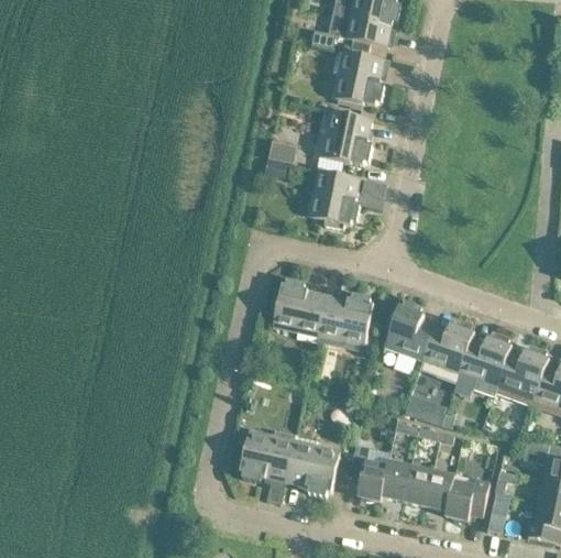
[(334,34),(352,39),(350,46),(367,50),(369,42),(386,45),(392,21),(397,22),(400,4),(395,3),(396,0),(356,0),(353,15),(328,10),(323,31),(314,29),(310,43),(332,47),(334,34)]
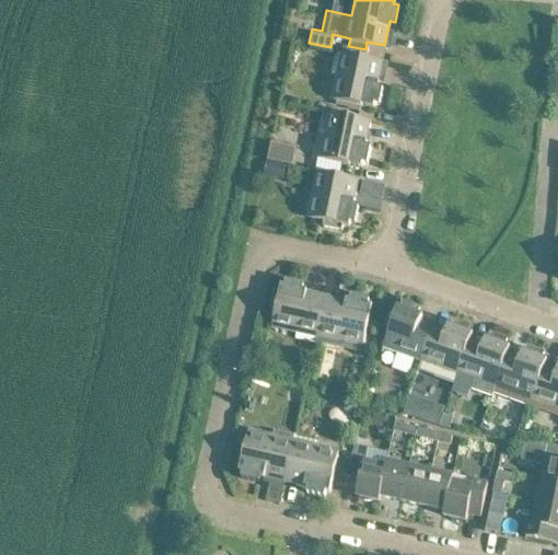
[(335,97),(372,104),(373,101),(378,102),(382,84),(376,83),(382,58),(335,48),(329,70),(340,72),(335,97)]
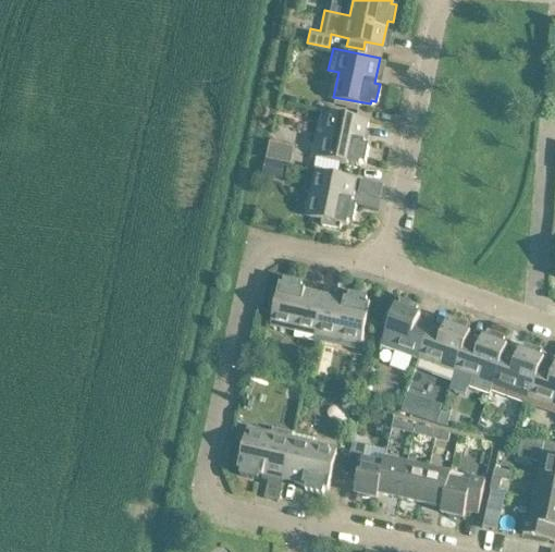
[(320,155),(358,163),(359,159),(364,160),(368,142),(365,142),(369,117),(320,107),(316,129),(325,131),(320,155)]
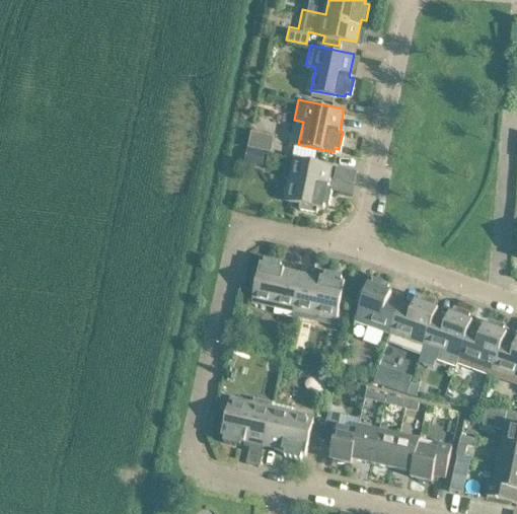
[(274,134),(250,129),(247,145),(264,148),(271,149),(274,134)]
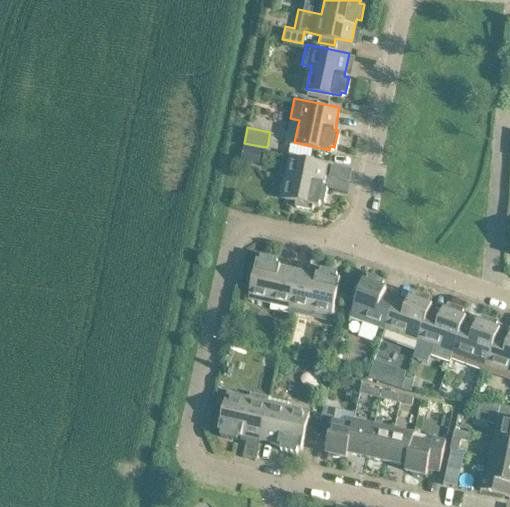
[(242,142),(239,157),(257,161),(260,146),(244,143),(242,142)]
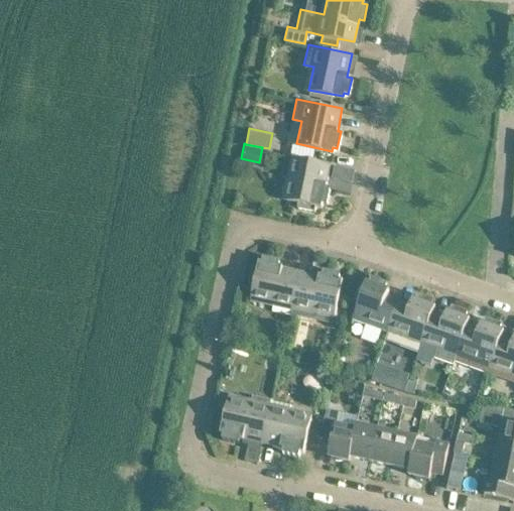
[(329,162),(285,154),(281,173),(290,175),(285,199),(296,201),(295,206),(313,209),(314,204),(320,206),(320,202),(326,203),(329,186),(325,185),(329,162)]
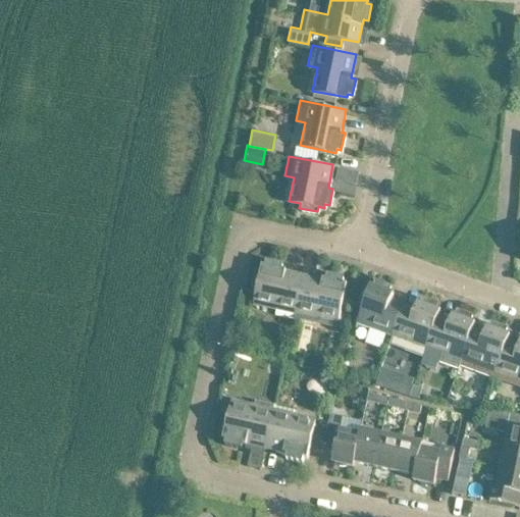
[(293,315),(303,271),(280,266),(281,261),(265,258),(264,262),(260,262),(259,267),(254,266),(250,285),(255,286),(253,297),(276,302),(274,311),(293,315)]
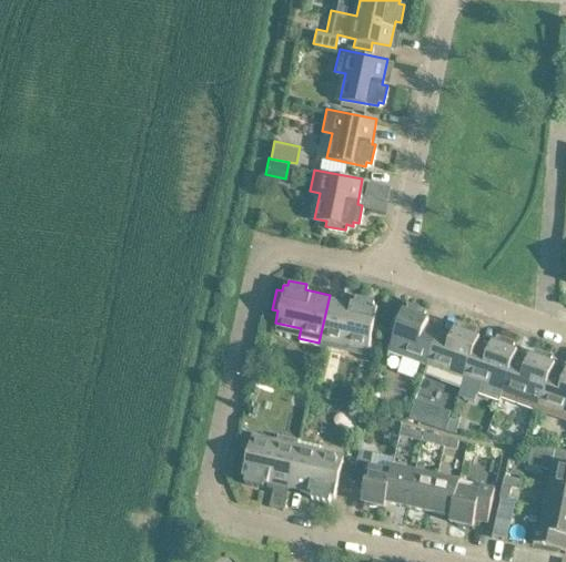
[(354,300),(330,295),(319,343),(341,347),(342,337),(367,343),(376,305),(372,304),(373,299),(355,295),(354,300)]
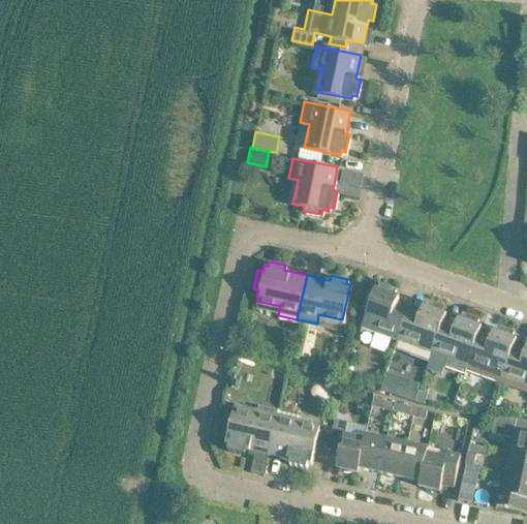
[(373,330),(395,338),(405,310),(394,306),(398,295),(394,293),(395,288),(379,282),(377,287),(374,285),(373,289),(368,287),(362,305),(366,307),(358,329),(372,334),(373,330)]
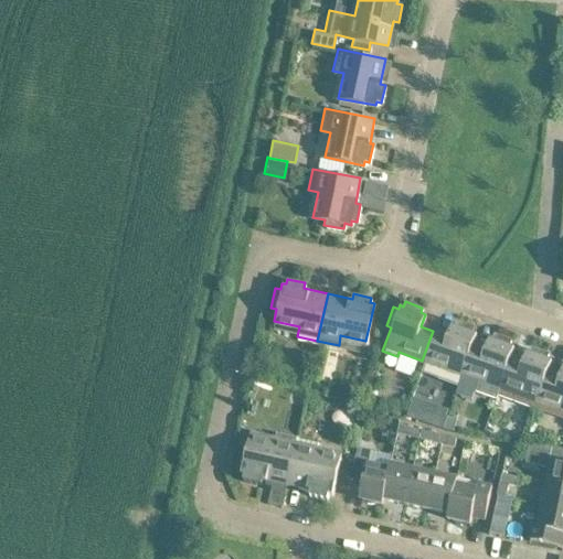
[(470,344),(471,344),(476,332),(471,331),(474,326),(456,320),(455,324),(450,323),(446,335),(433,331),(422,361),(445,369),(444,374),(458,379),(460,374),(459,374),(470,344)]
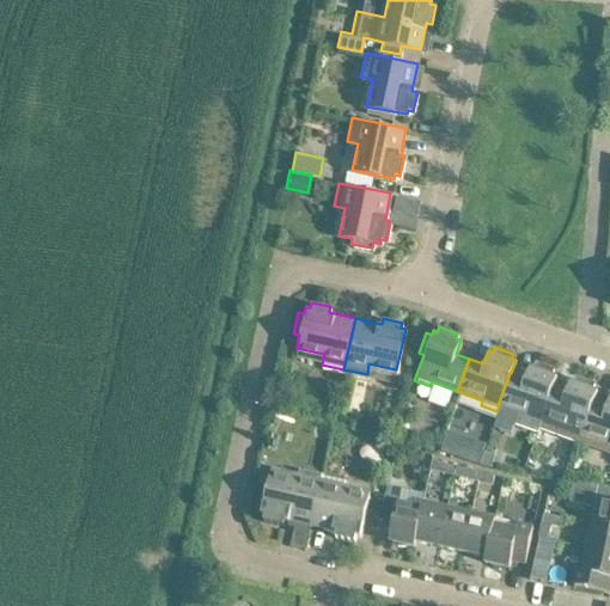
[(510,373),(498,405),(499,405),(517,412),(513,421),(536,429),(538,420),(550,387),(551,387),(556,374),(551,373),(553,368),(535,361),(534,366),(529,365),(524,378),(511,373),(510,373)]
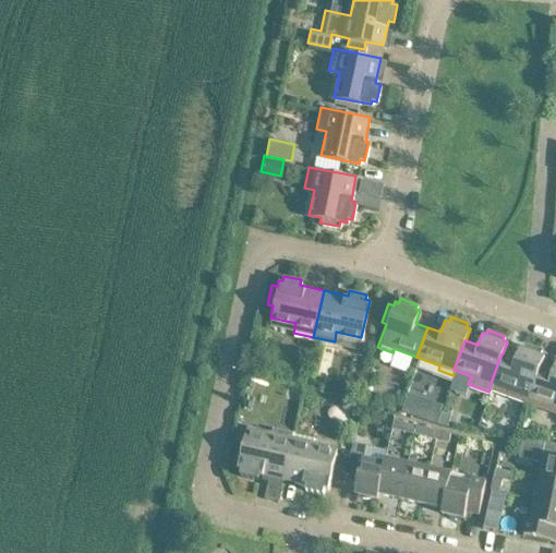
[(539,367),(540,367),(544,355),(540,353),(541,349),(524,344),(523,348),(519,346),(515,358),(503,353),(502,353),(491,383),(514,392),(512,396),(527,400),(528,396),(539,367)]
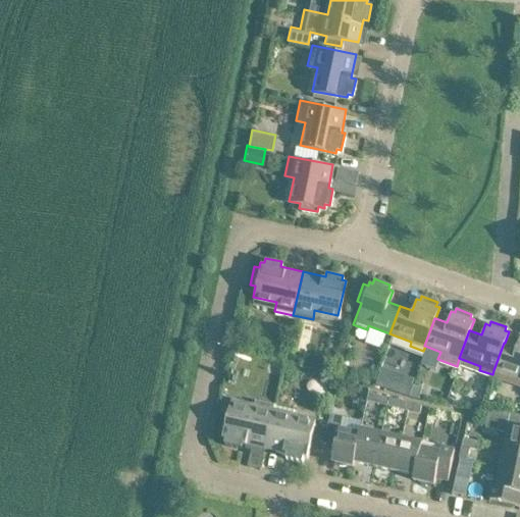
[(516,347),(505,343),(504,343),(494,370),(516,377),(514,382),(519,383),(519,335),(516,347)]
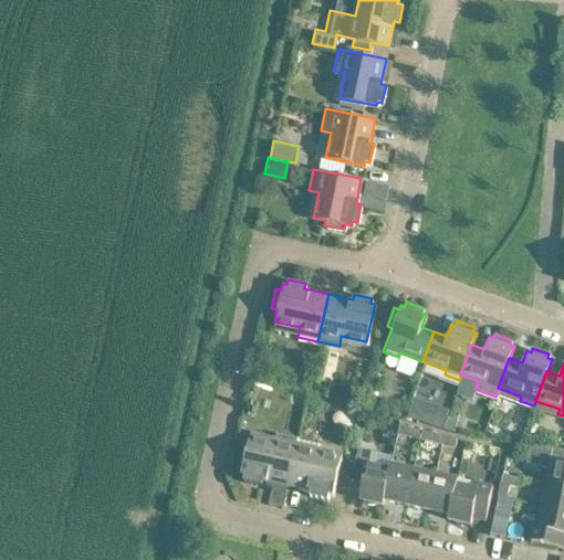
[(296,379),(295,386),(306,388),(309,377),(303,374),(296,379)]
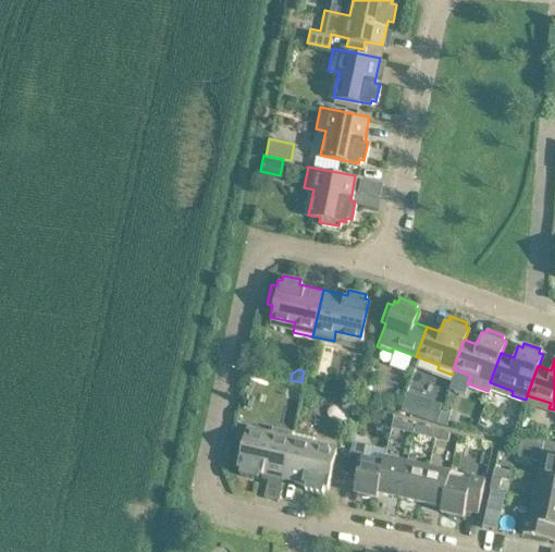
[(408,414),(444,425),(451,404),(415,393),(408,414)]
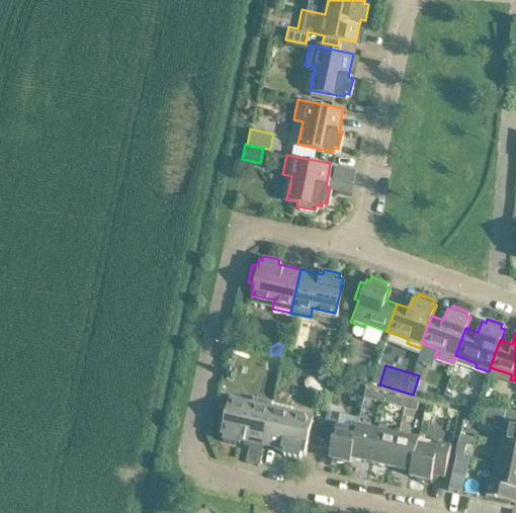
[(384,392),(375,390),(364,388),(362,395),(382,400),(384,392)]
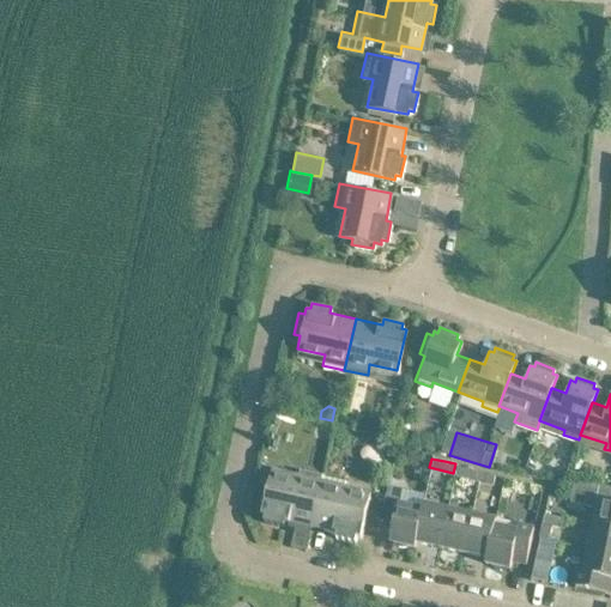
[(477,478),(479,469),(465,466),(464,475),(477,478)]
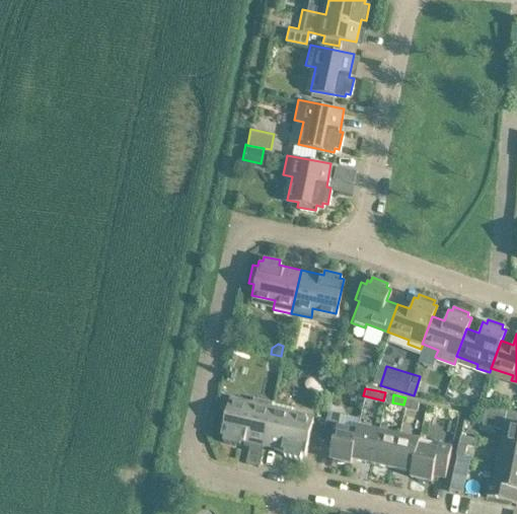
[(262,443),(272,399),(252,395),(250,405),(228,399),(225,410),(220,409),(216,427),(221,428),(220,434),(223,435),(222,439),(238,443),(240,438),(262,443)]
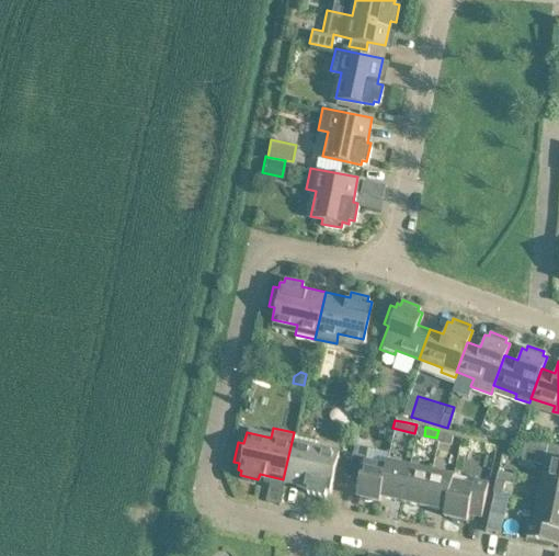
[(452,432),(438,430),(436,438),(449,441),(452,432)]
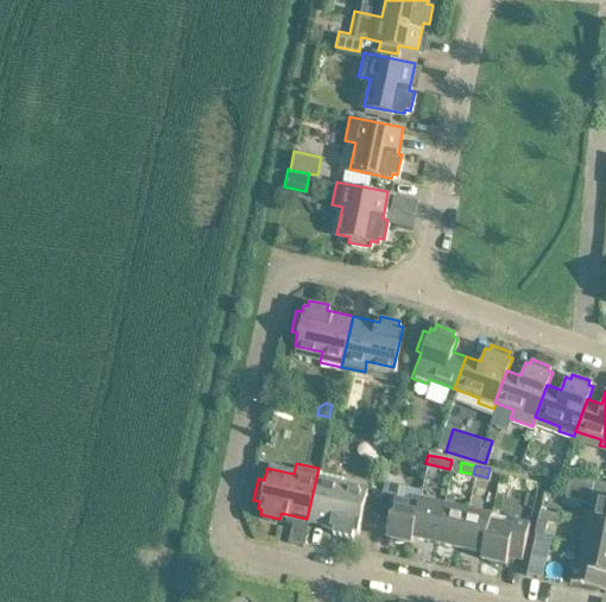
[(341,473),(319,468),(307,519),(333,525),(332,531),(351,536),(352,530),(357,531),(365,489),(339,483),(341,473)]
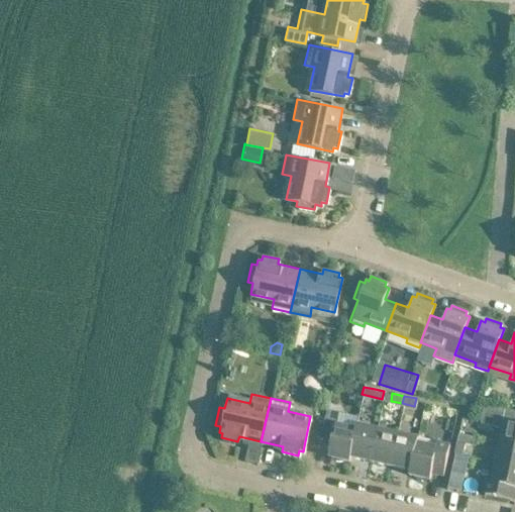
[(514,408),(501,406),(483,402),(479,420),(502,425),(499,439),(514,442),(514,408)]
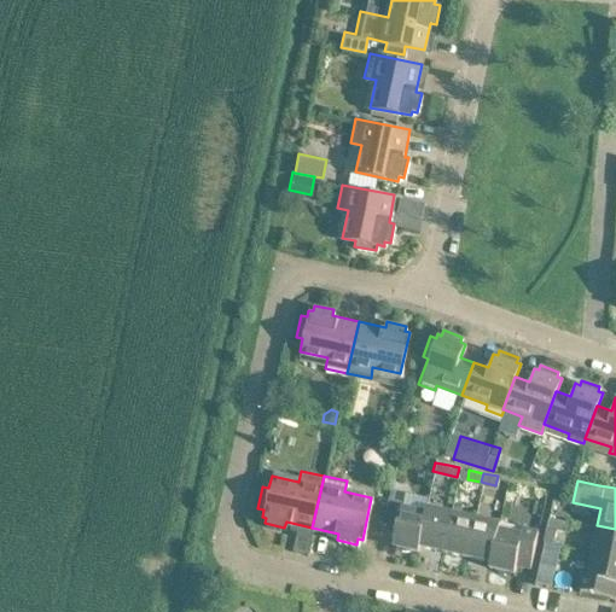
[(424,510),(400,505),(401,499),(387,495),(381,525),(394,529),(391,543),(417,548),(418,543),(417,542),(424,510)]
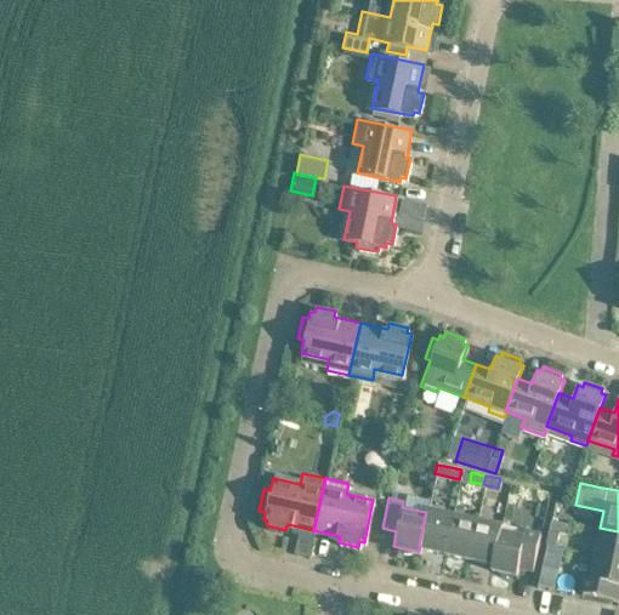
[(443,551),(452,512),(427,506),(426,512),(419,545),(420,546),(443,551)]
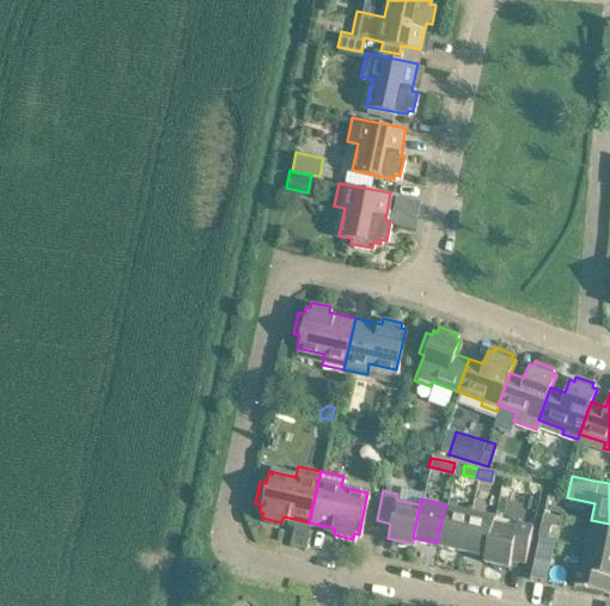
[(461,548),(469,509),(445,505),(437,543),(461,548)]
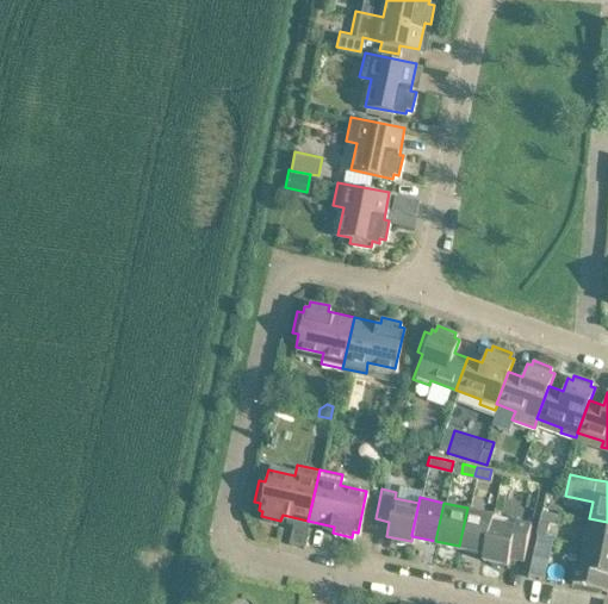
[(490,520),(491,520),(492,514),(467,508),(459,546),(482,552),(483,552),(490,520)]
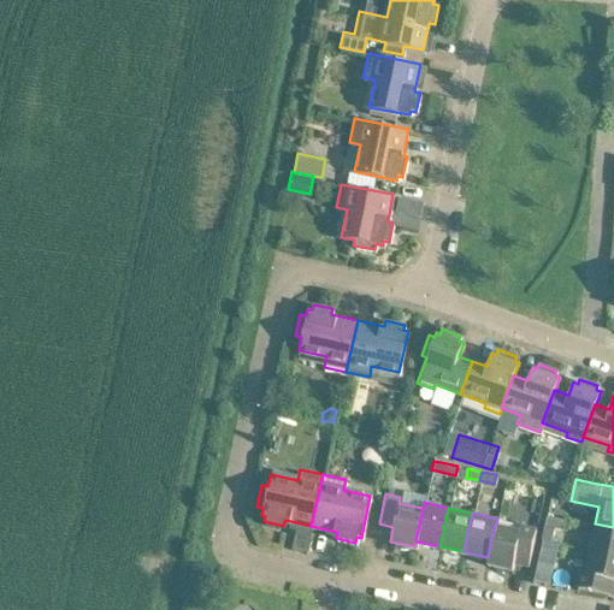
[(545,513),(543,523),(541,538),(549,539),(553,525),(561,527),(564,516),(545,513)]
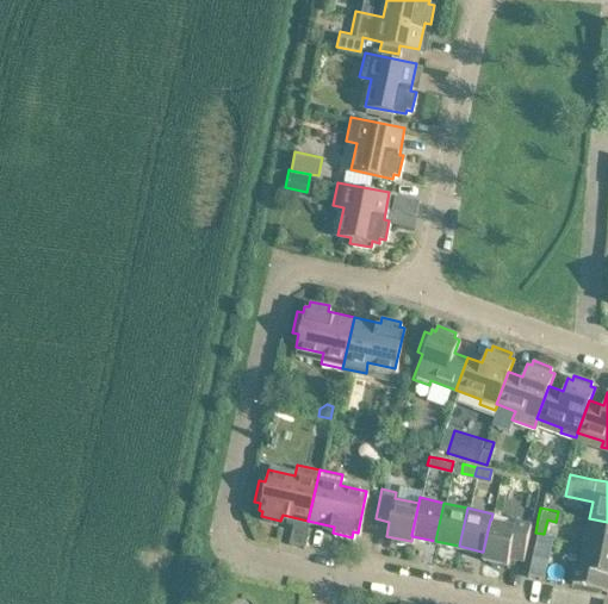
[(513,524),(491,520),(490,520),(483,552),(482,552),(481,556),(506,562),(508,555),(522,558),(529,522),(515,518),(513,524)]
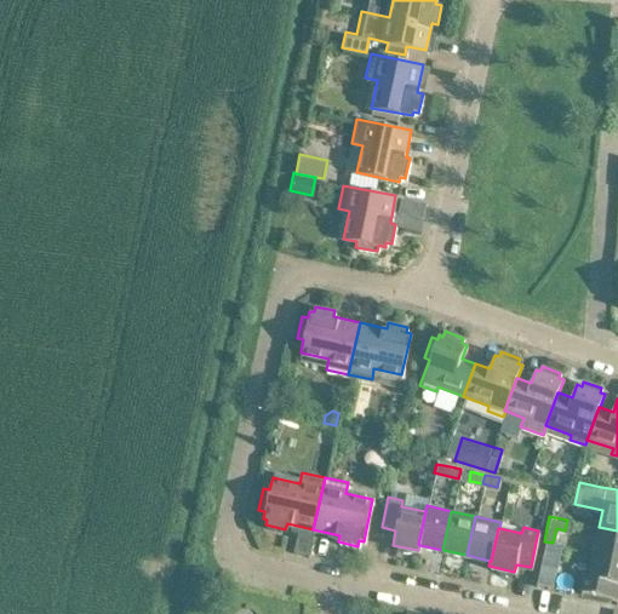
[(617,555),(617,531),(599,527),(594,551),(617,555)]
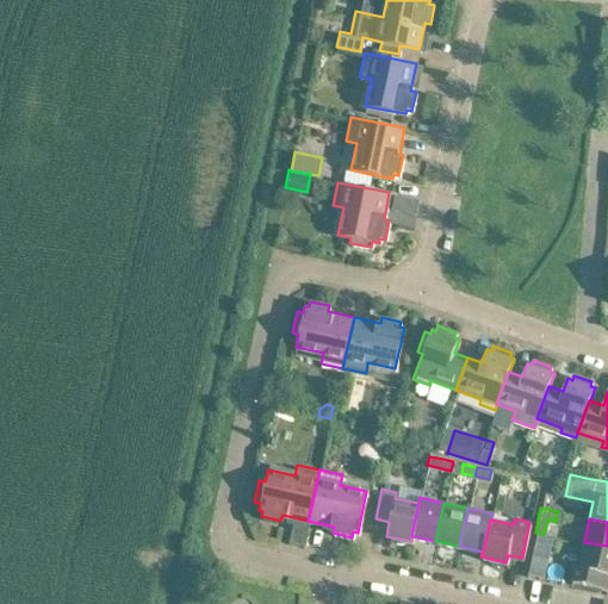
[(607,546),(584,542),(579,565),(574,564),(571,579),(607,586),(607,580),(607,546)]
